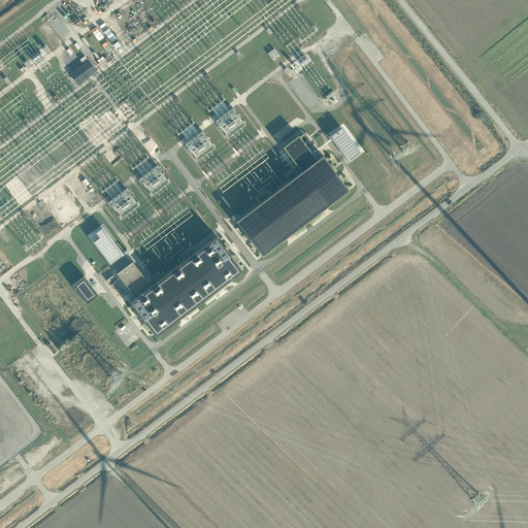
[(78,48),(86,43),(80,37),(73,43),(78,48)]
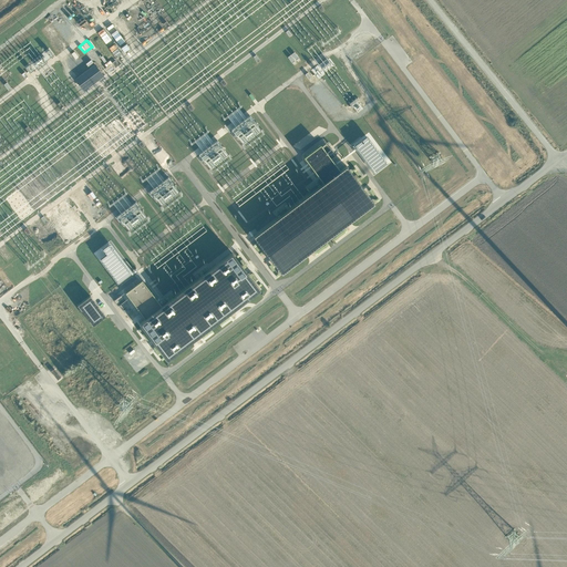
[(93,65),(75,80),(84,91),(102,76),(93,65)]
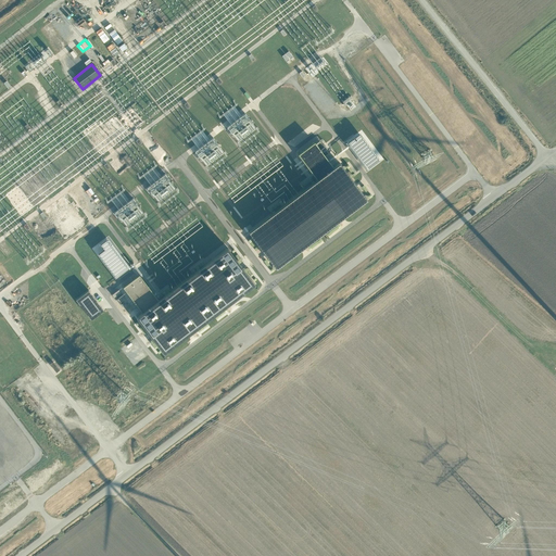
[(299,198),(256,229),(285,267),(328,235),(376,199),(346,161),(339,166),(320,142),(306,153),(326,178),(299,198)]
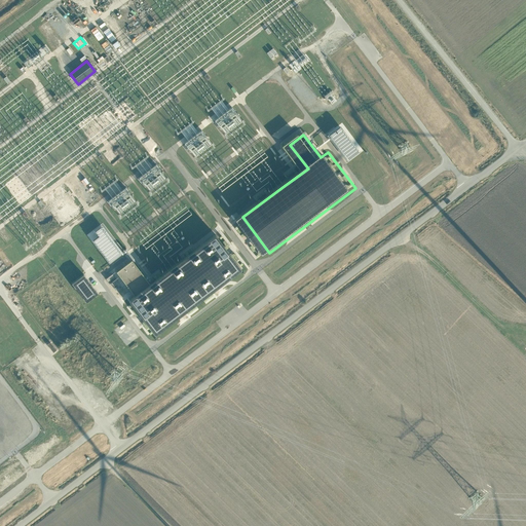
[(122,250),(101,224),(87,235),(109,261),(122,250)]
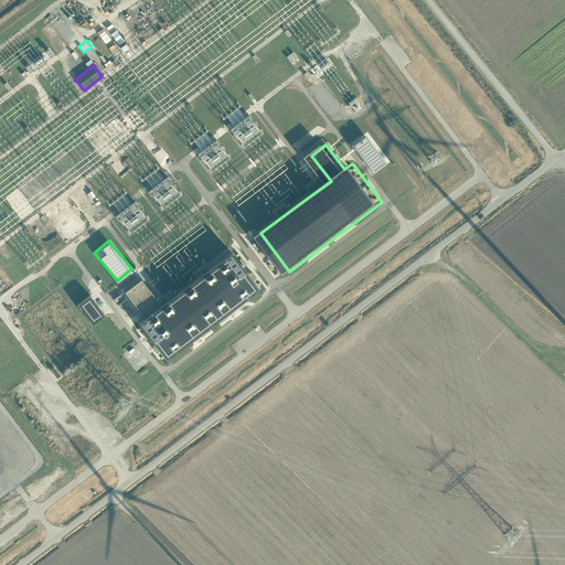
[(254,281),(228,248),(183,283),(161,300),(141,276),(126,288),(145,313),(140,317),(166,350),(254,281)]
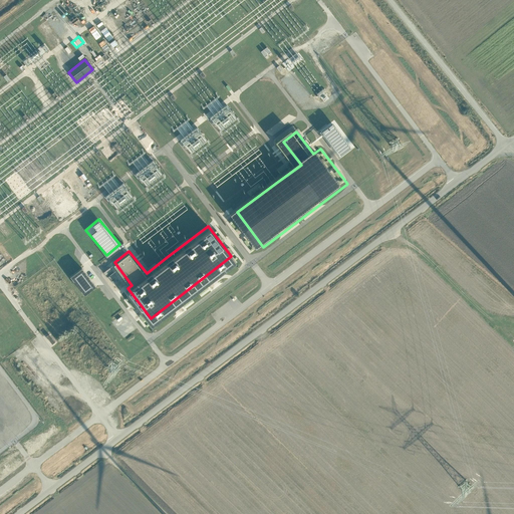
[(81,268),(71,275),(84,292),(94,285),(81,268)]
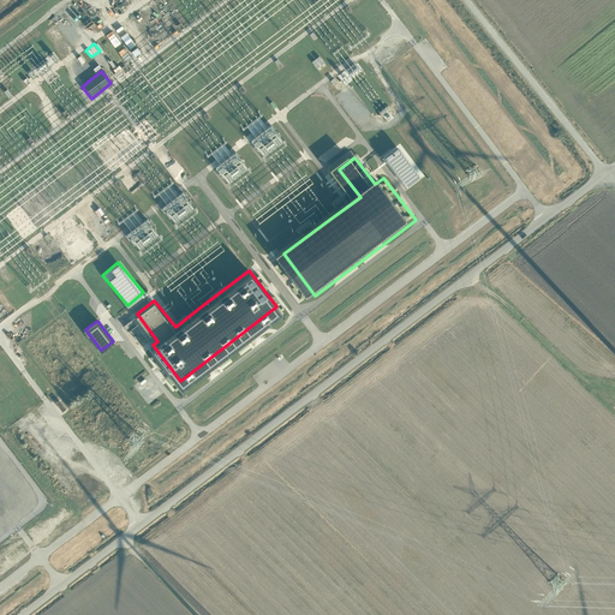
[(156,413),(157,415),(154,417),(159,423),(175,412),(169,404),(156,413)]
